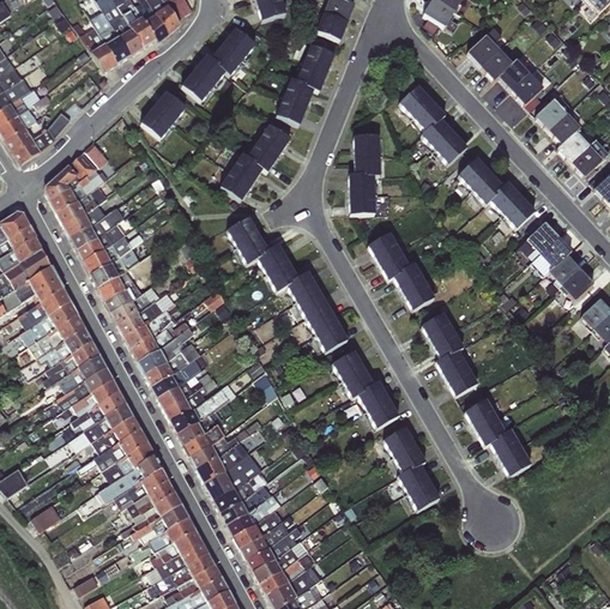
[(97,25),(119,64),(133,55),(120,35),(106,11),(100,0),(95,0),(90,4),(94,8),(89,12),(97,25)]
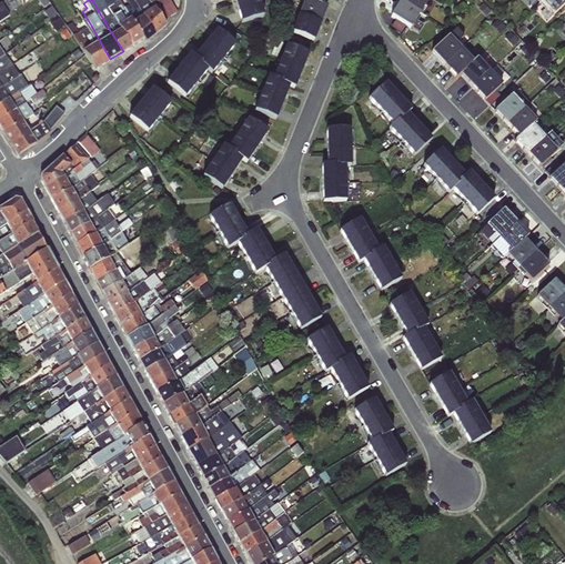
[(123,26),(135,43),(147,37),(123,0),(108,0),(123,26)]
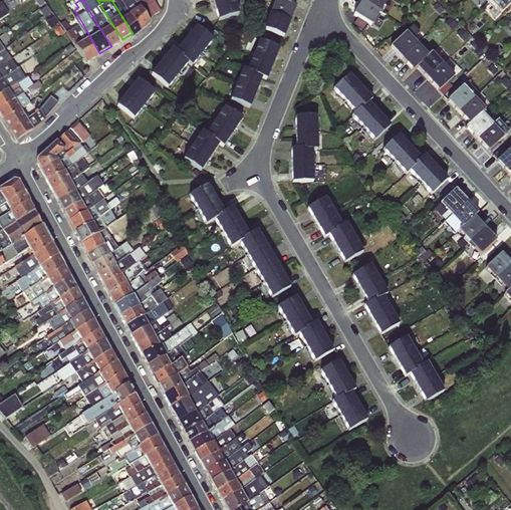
[(111,0),(133,33),(134,35),(143,27),(125,0),(111,0)]
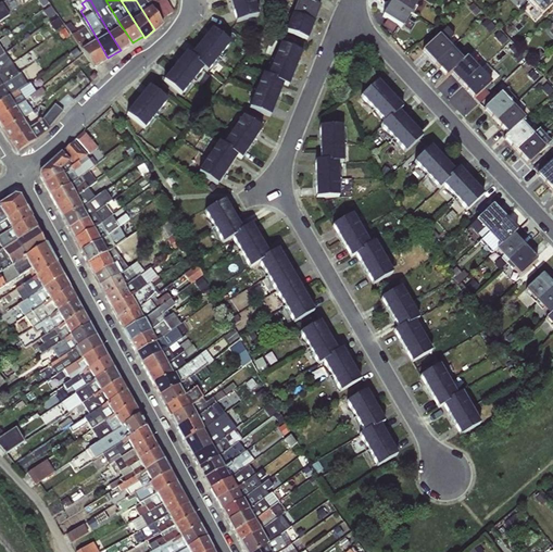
[(136,0),(154,29),(165,20),(163,16),(153,0),(136,0)]
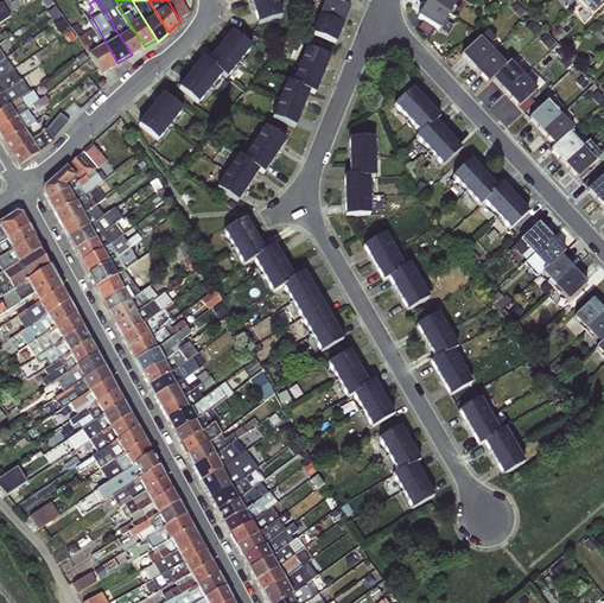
[(167,0),(178,18),(192,8),(188,0),(167,0)]
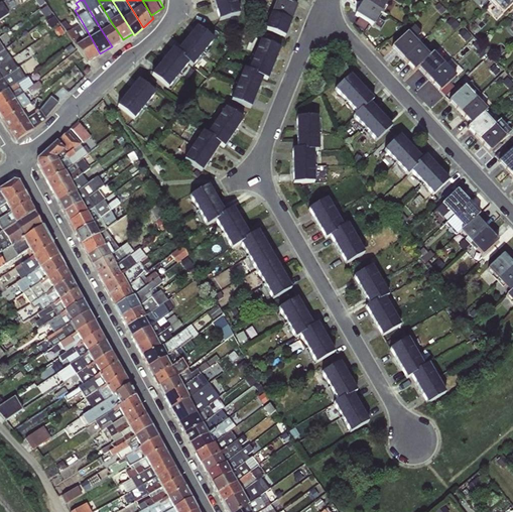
[(220,0),(217,1),(221,17),(242,11),(238,0),(220,0)]
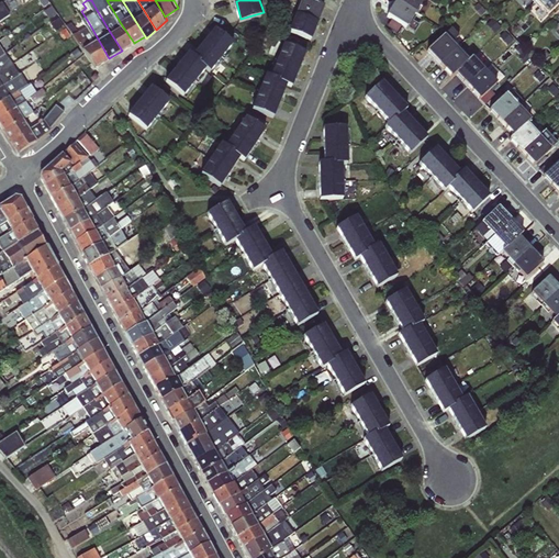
[(301,0),(297,11),(319,20),(325,2),(321,1),(317,0),(301,0)]
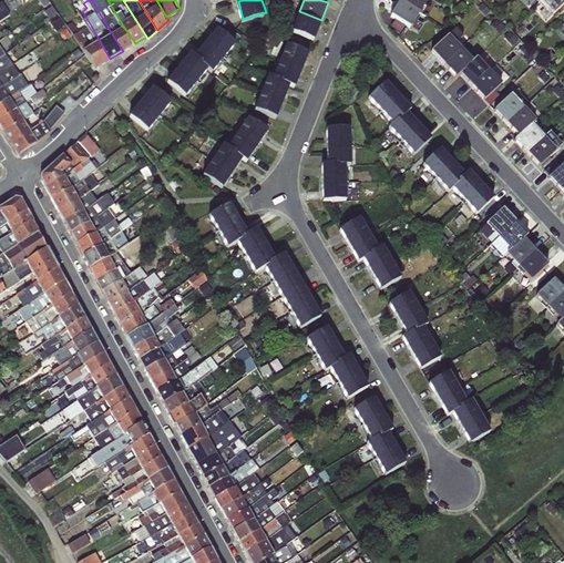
[(422,9),(407,0),(399,0),(392,12),(413,24),(422,9)]
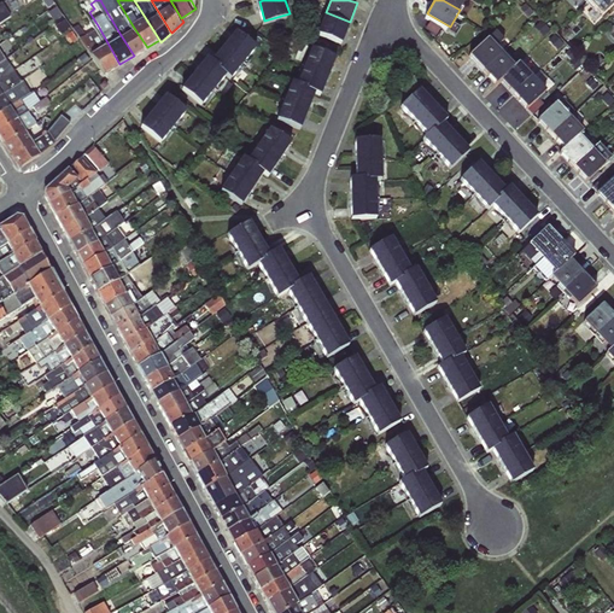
[(443,0),(460,10),(466,0),(443,0)]
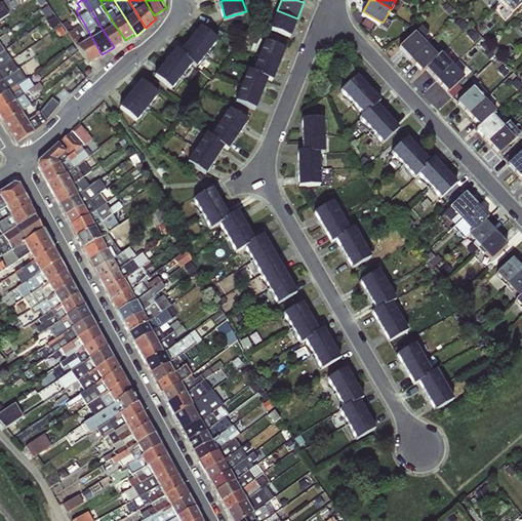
[(504,0),(513,10),(521,1),(521,0),(504,0)]
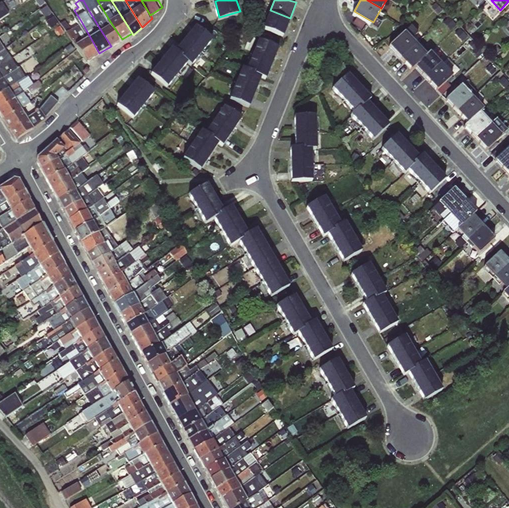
[(290,18),(270,10),(264,25),(284,33),(290,18)]
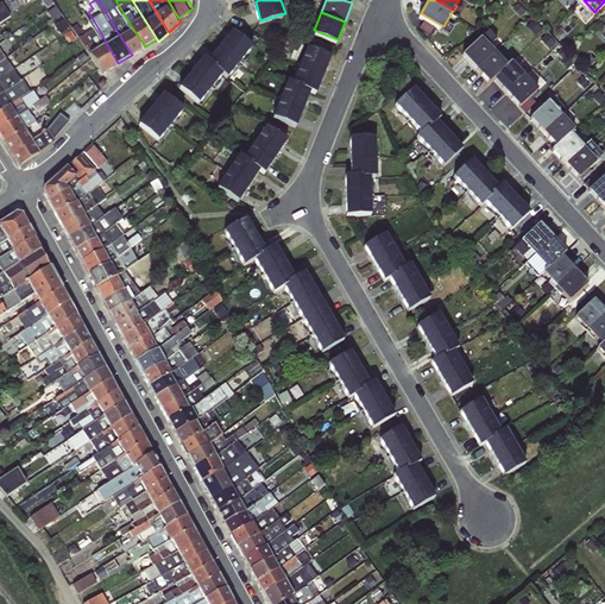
[(118,63),(96,25),(87,30),(80,19),(74,24),(106,70),(118,63)]
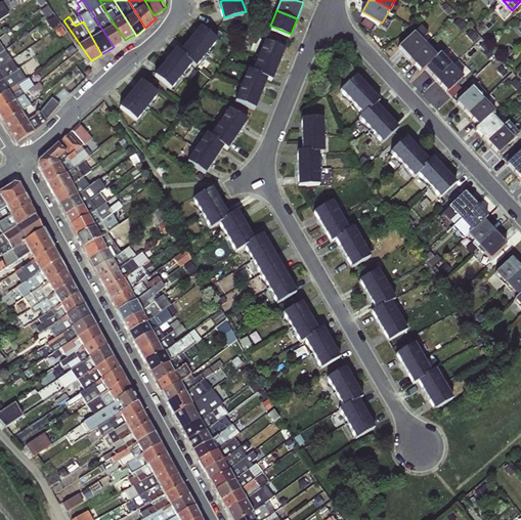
[(102,30),(114,47),(125,40),(114,24),(102,30)]
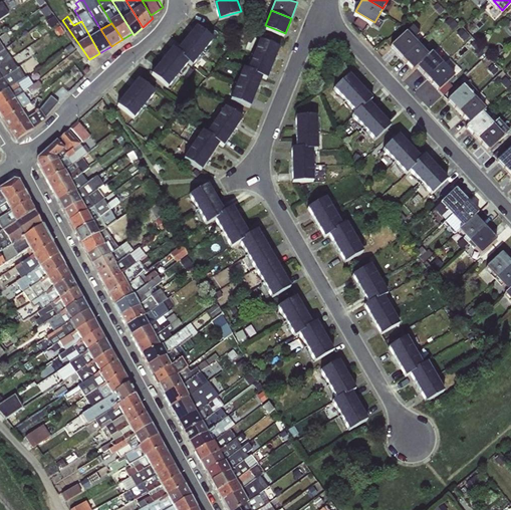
[(188,36),(205,50),(215,37),(198,23),(188,36)]
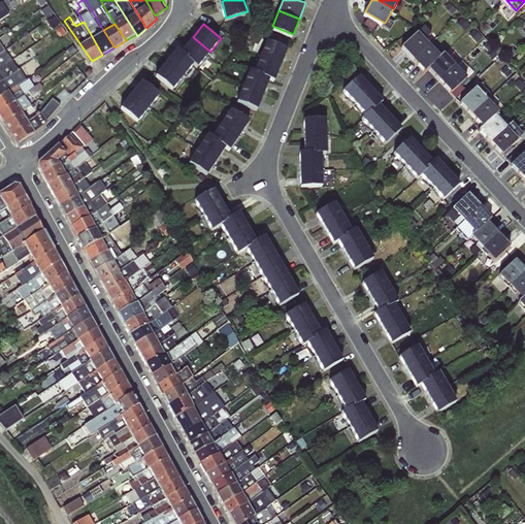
[(416,57),(432,40),(421,28),(403,43),(416,57)]
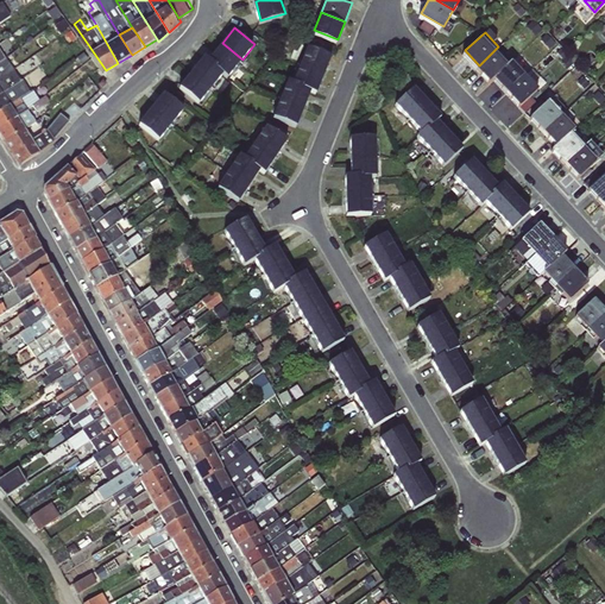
[(243,60),(222,43),(210,57),(226,71),(231,75),(243,60)]
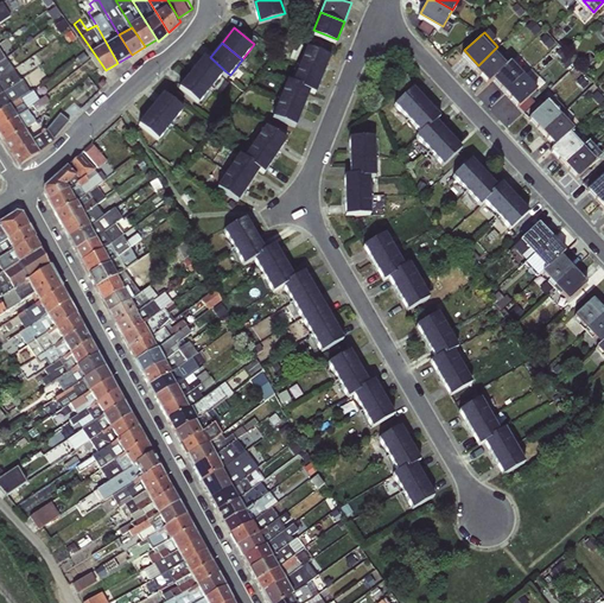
[(302,62),(326,73),(334,54),(310,44),(302,62)]
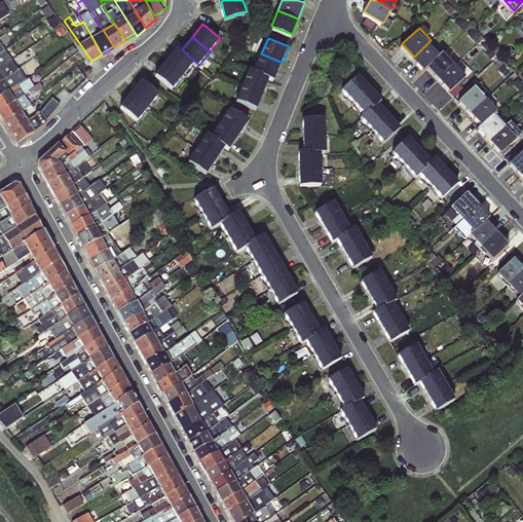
[(428,65),(441,52),(431,40),(414,57),(424,69),(428,65)]
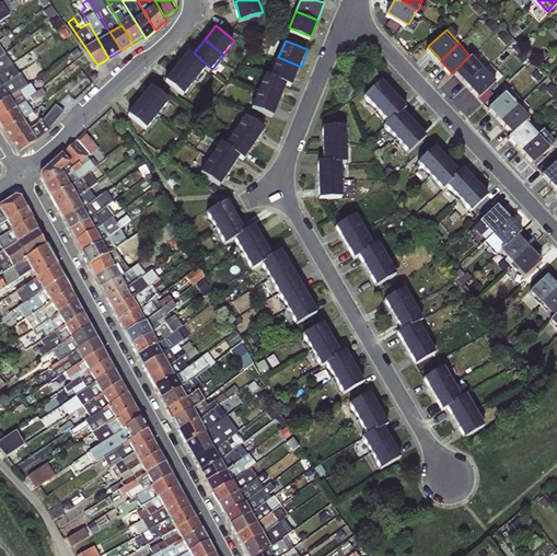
[(178,65),(198,79),(208,66),(194,53),(189,49),(178,65)]
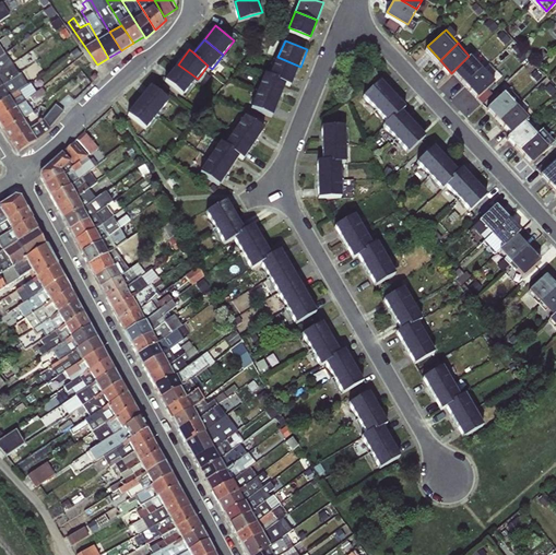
[(9,50),(0,55),(0,69),(15,60),(9,50)]
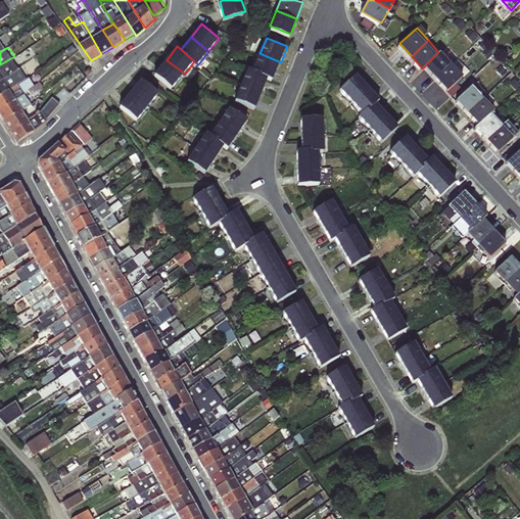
[(436,77),(453,61),(441,49),(438,52),(426,64),(436,77)]
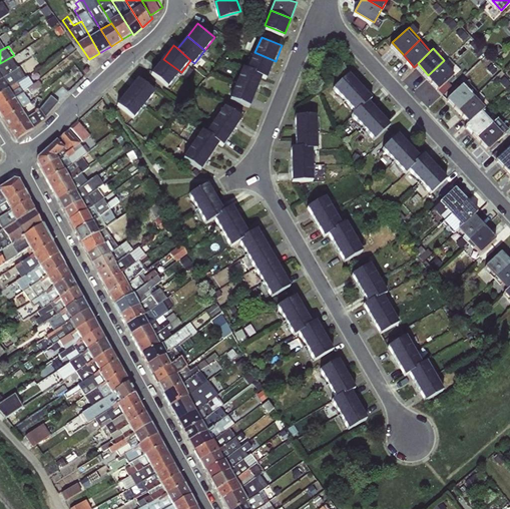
[(276,61),(255,52),(248,66),(265,74),(270,76),(276,61)]
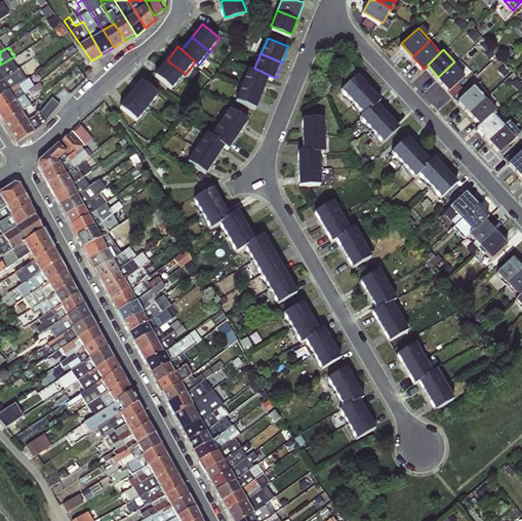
[(0,79),(21,66),(14,56),(0,65),(0,79)]
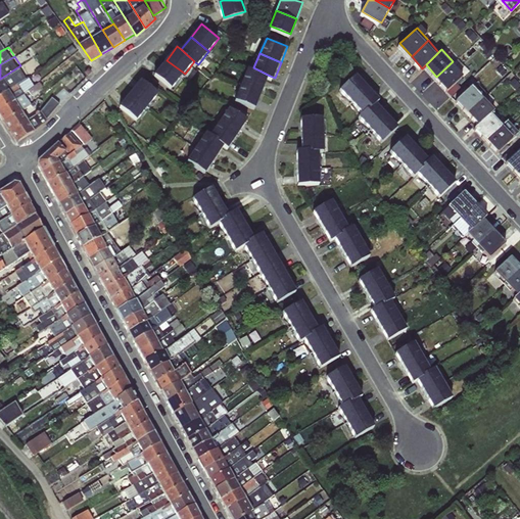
[(185,74),(167,60),(156,73),(175,87),(185,74)]
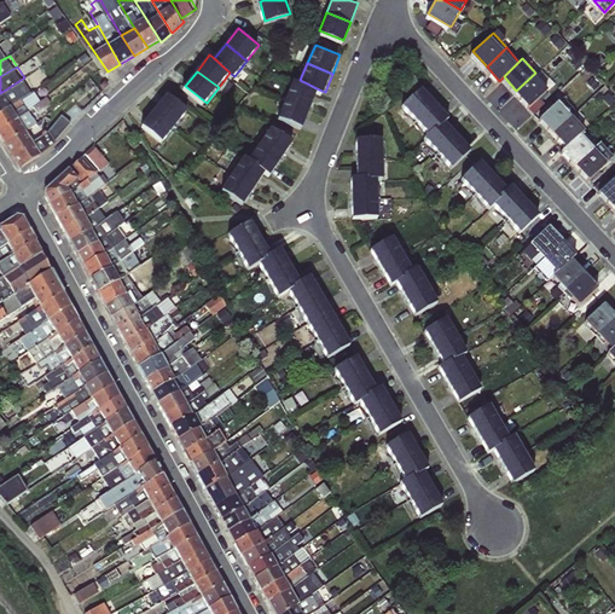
[(535,73),(516,91),(529,105),(549,88),(535,73)]
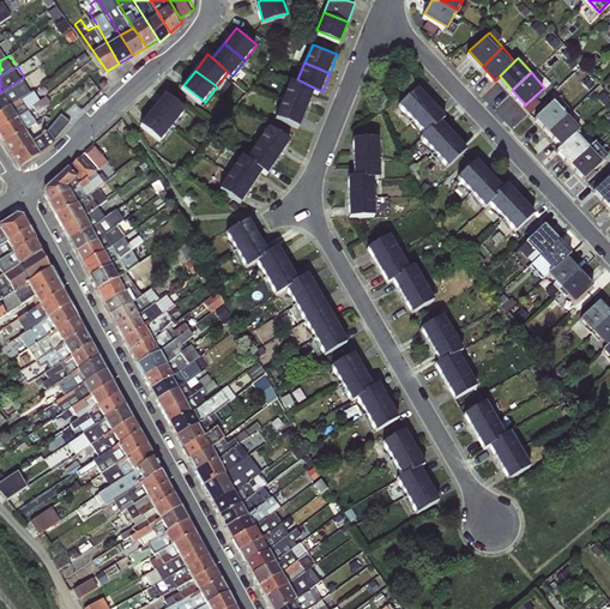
[(24,77),(0,92),(0,109),(23,95),(19,88),(28,83),(24,77)]
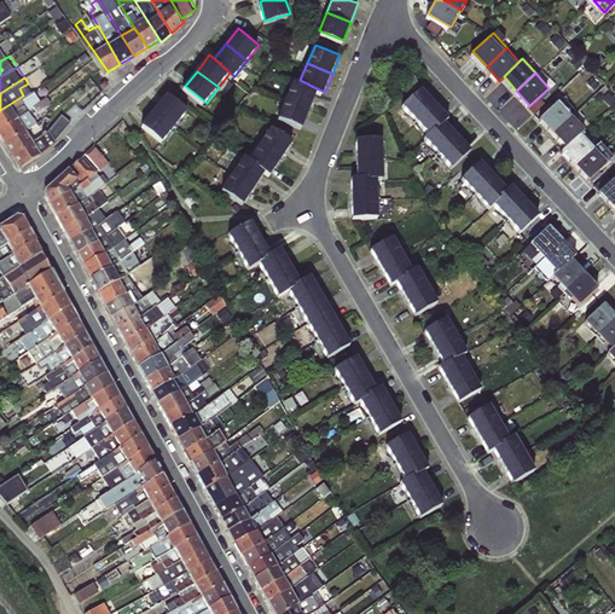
[(286,97),(312,106),(319,90),(300,80),(295,79),(286,97)]
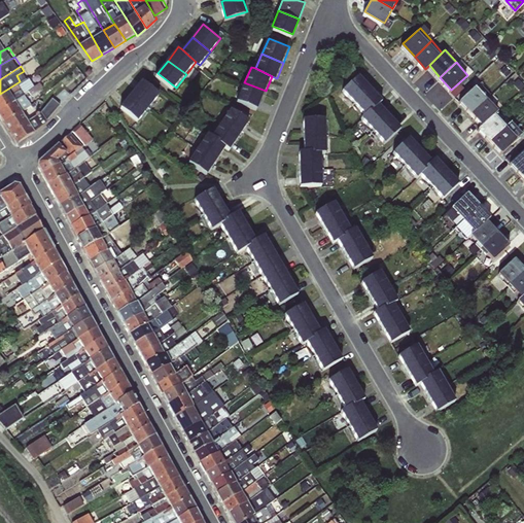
[(0,108),(27,91),(30,89),(34,93),(46,84),(45,82),(42,79),(34,83),(33,81),(36,77),(33,73),(20,81),(0,94),(0,108)]
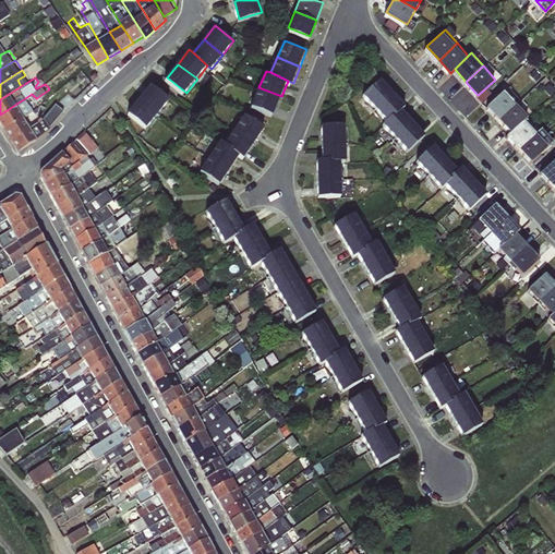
[(376,107),(394,91),(382,77),(364,94),(376,107)]
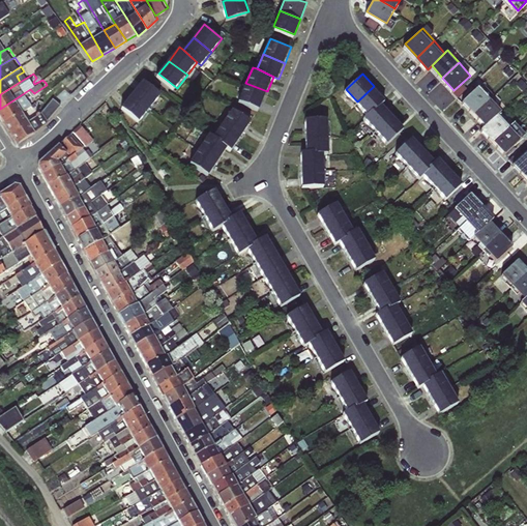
[(151,107),(162,92),(144,79),(134,92),(151,107)]
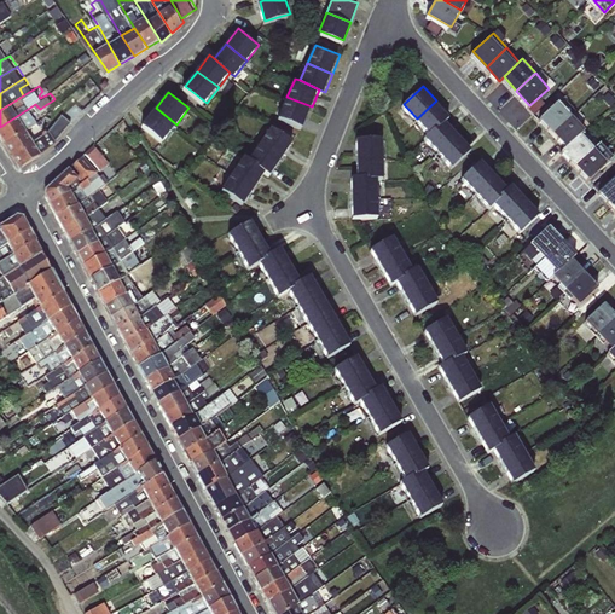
[(312,106),(286,97),(279,115),(305,125),(312,106)]
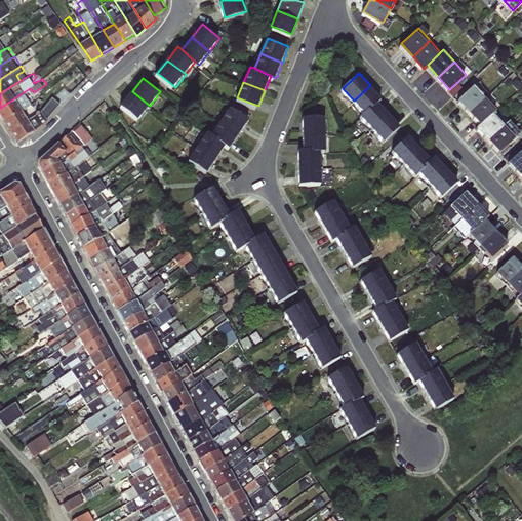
[(471,113),(487,96),(476,84),(459,101),(471,113)]
